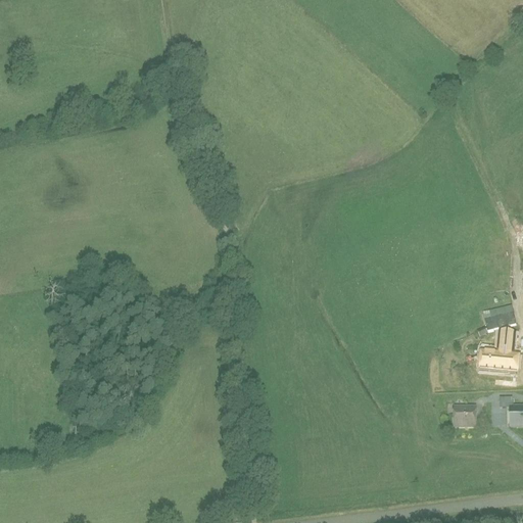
[(480,338),(488,334),(485,328),(477,332),(480,338)]
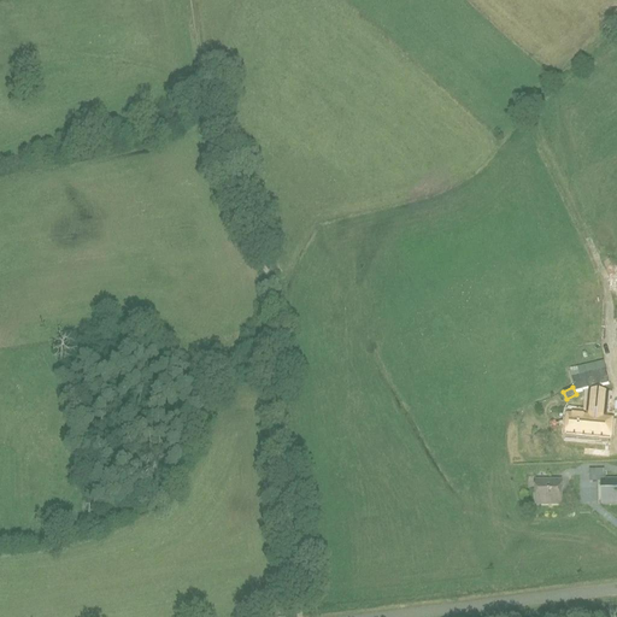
[(611,442),(616,400),(587,398),(586,415),(569,412),(565,438),(611,442)]
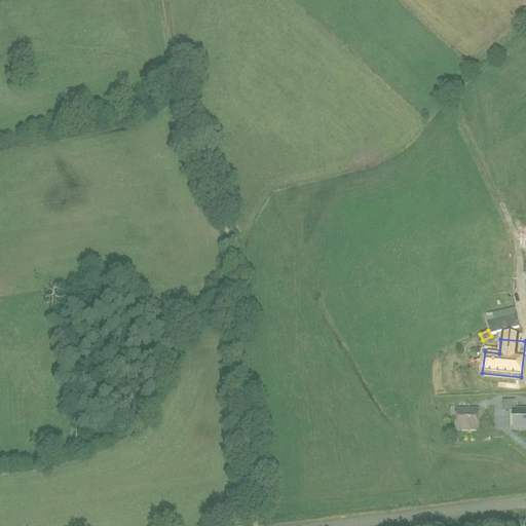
[(514,430),(525,429),(525,385),(524,386),(524,405),(525,404),(525,410),(514,411),(514,430)]
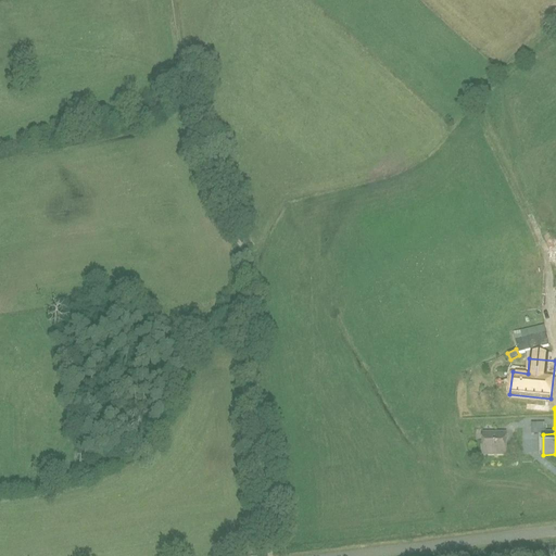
[(551,419),(535,420),(535,432),(551,431),(551,419)]
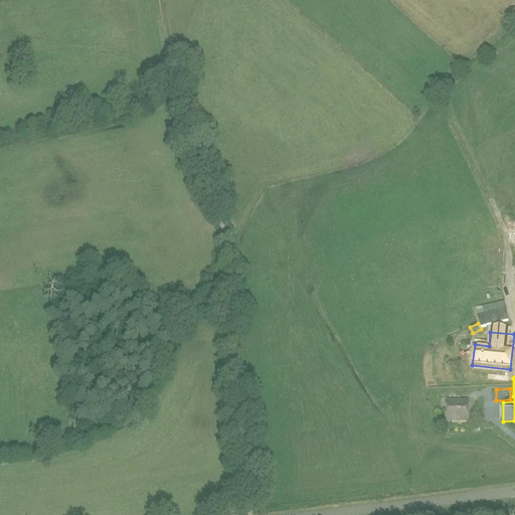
[(448,421),(469,421),(469,402),(447,402),(448,421)]
